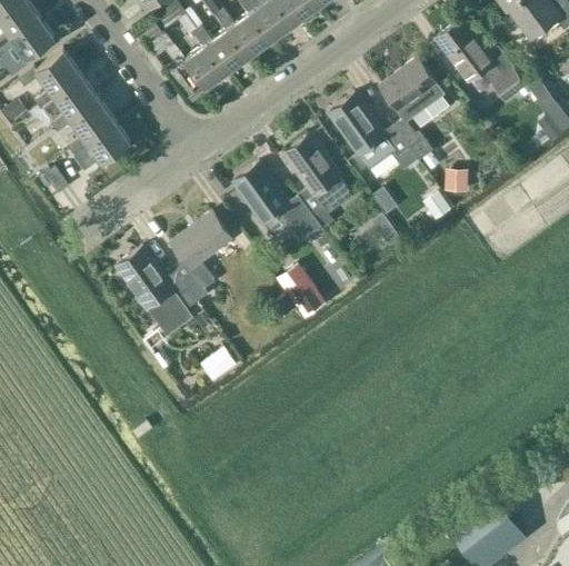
[(0,21),(8,31),(10,36),(38,16),(27,0),(10,0),(0,8),(0,21)]
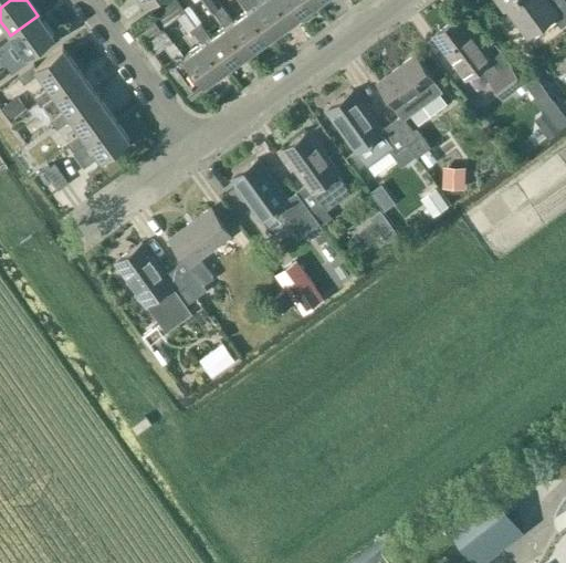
[(177,0),(171,0),(134,30),(144,43),(155,58),(173,45),(161,30),(180,17),(192,31),(198,27),(197,25),(185,10),(177,0)]
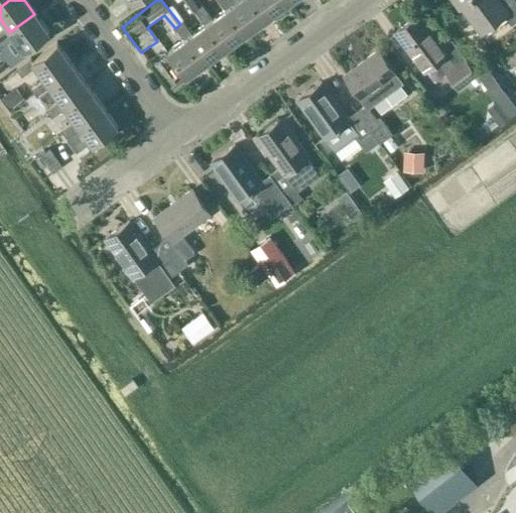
[(190,0),(181,0),(182,0),(194,15),(196,13),(200,10),(190,0)]
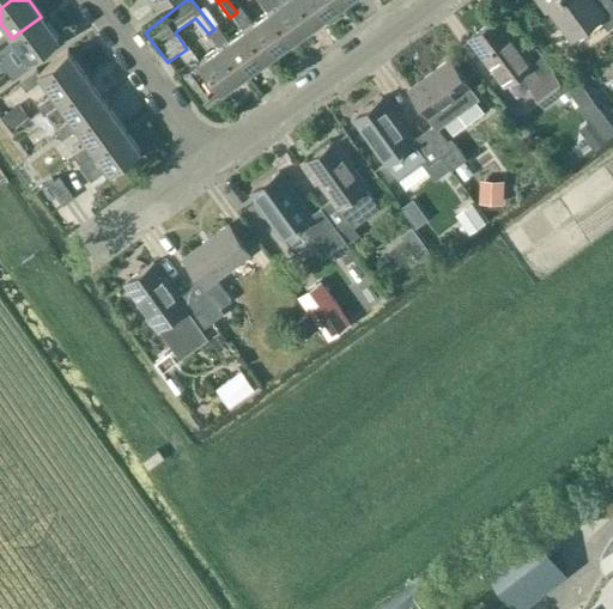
[(258,0),(268,14),(253,26),(249,29),(269,59),(295,41),(273,12),(278,8),(271,0),(258,0)]
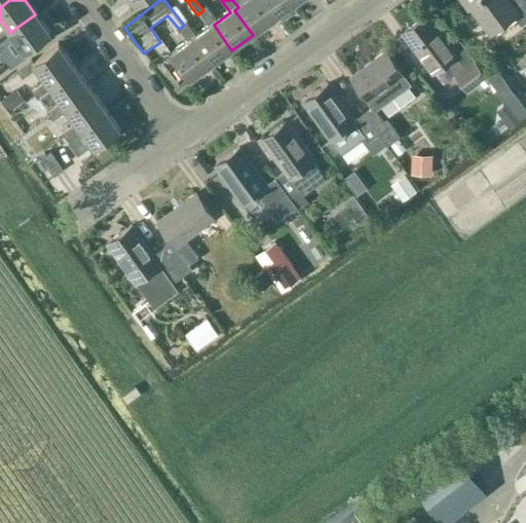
[(232,0),(238,7),(234,10),(253,35),(274,20),(260,0),(232,0)]
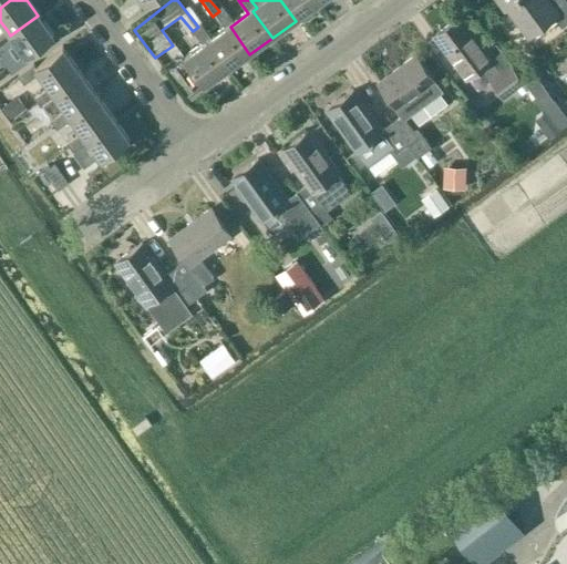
[(280,0),(296,21),(318,4),(315,0),(280,0)]
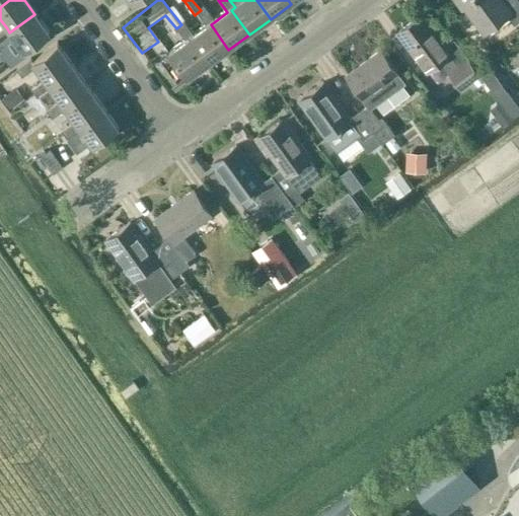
[(514,26),(518,23),(518,22),(518,3),(516,0),(455,0),(463,9),(465,7),(485,32),(506,16),(514,26)]
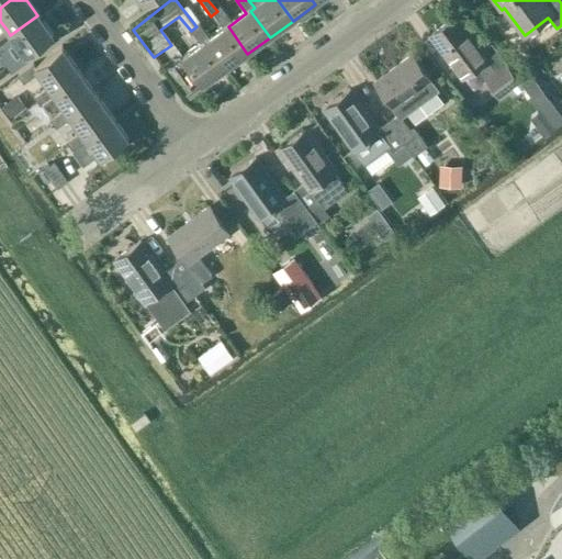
[(187,8),(183,10),(195,25),(199,23),(187,8)]
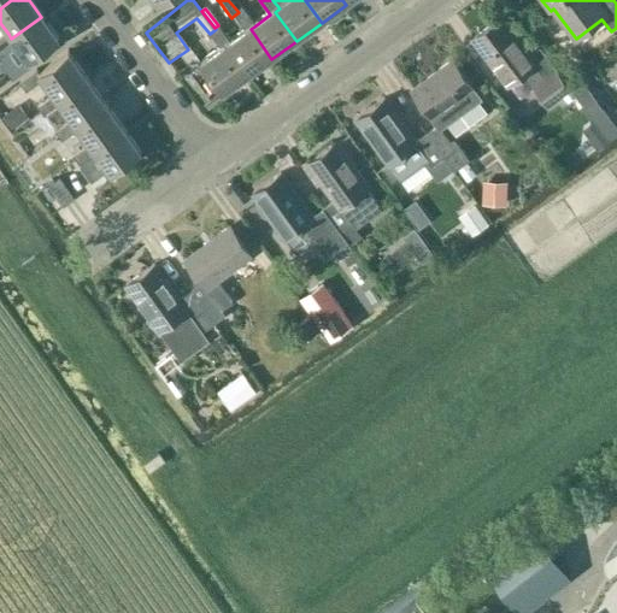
[(234,16),(246,33),(230,43),(225,47),(247,77),(271,59),(251,29),(254,27),(242,10),(239,12),(234,16)]
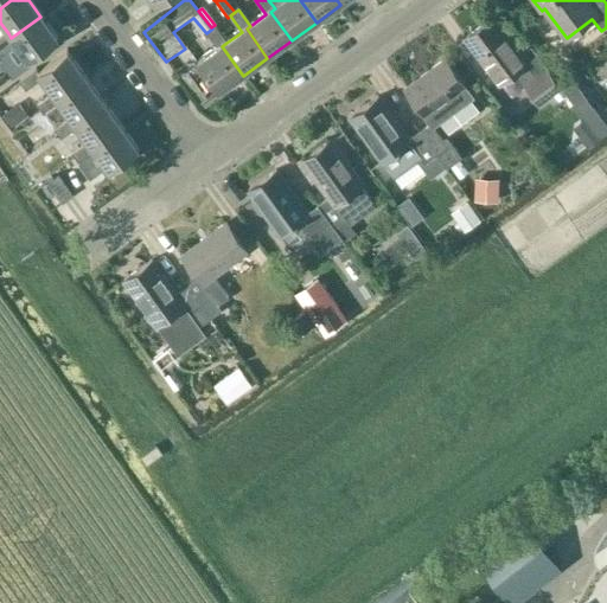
[(8,33),(0,39),(0,51),(2,50),(17,70),(29,62),(43,51),(58,40),(40,17),(11,38),(8,33)]
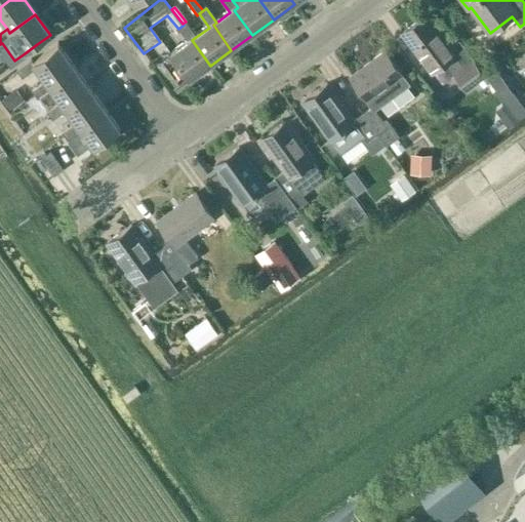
[(466,93),(486,78),(485,77),(486,77),(475,63),(460,43),(451,49),(429,17),(403,35),(432,74),(444,66),(452,76),(466,93)]
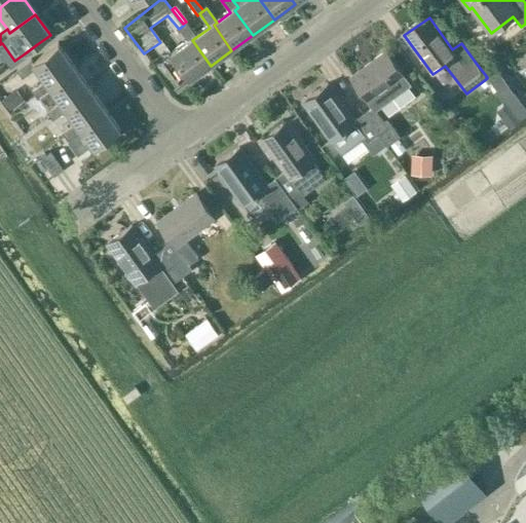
[(186,24),(184,25),(179,29),(189,43),(172,55),(189,81),(211,66),(192,40),(196,37),(186,24)]
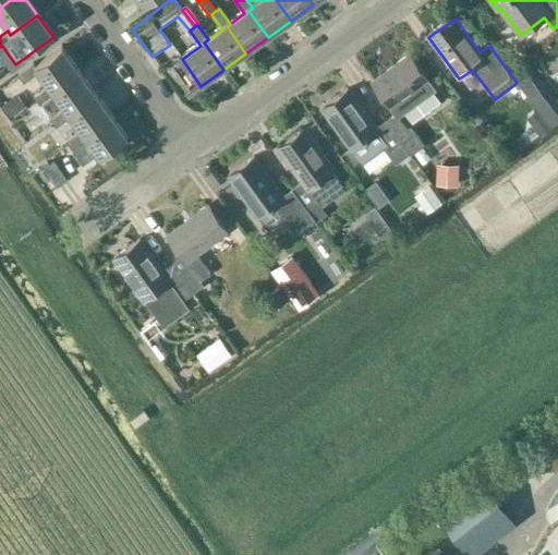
[(39,47),(26,57),(28,60),(41,51),(39,47)]
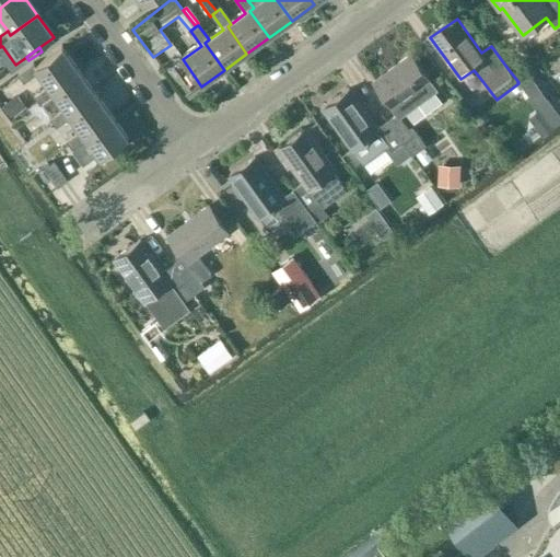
[(49,89),(53,93),(79,73),(62,50),(36,69),(34,66),(19,77),(24,85),(38,74),(49,89)]
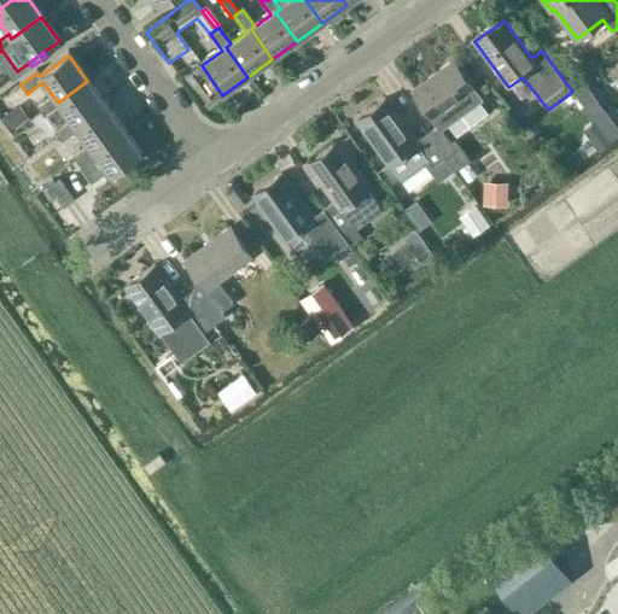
[(436,77),(415,93),(433,120),(439,127),(441,129),(481,100),(473,91),(454,63),(436,76),(436,77)]
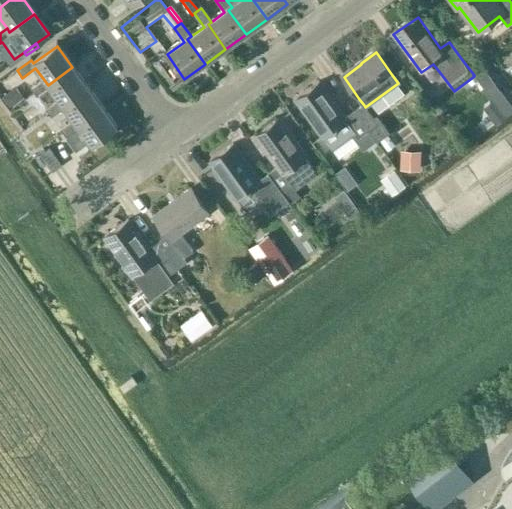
[(87,87),(72,67),(48,85),(45,81),(32,91),(37,98),(50,89),(59,101),(62,105),(87,87)]
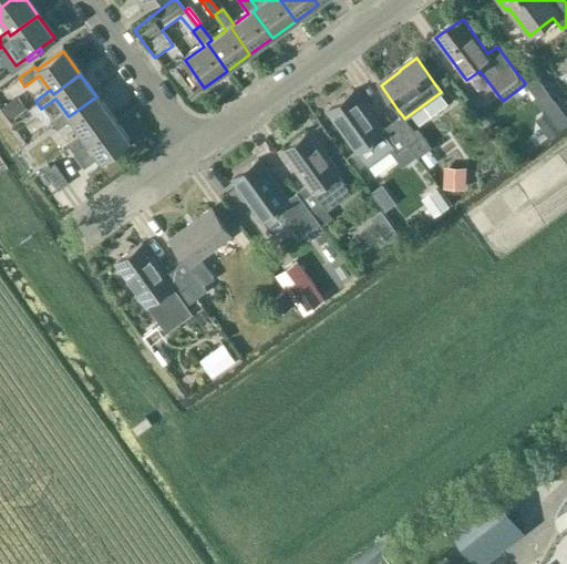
[(566,119),(535,77),(525,83),(524,83),(525,84),(555,124),(560,132),(566,126),(566,119)]
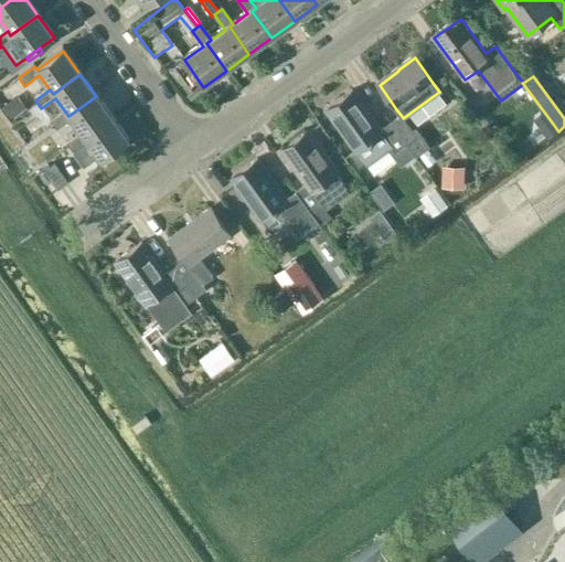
[(353,94),(328,112),(358,152),(369,168),(392,151),(404,167),(416,158),(392,124),(381,131),(353,94)]
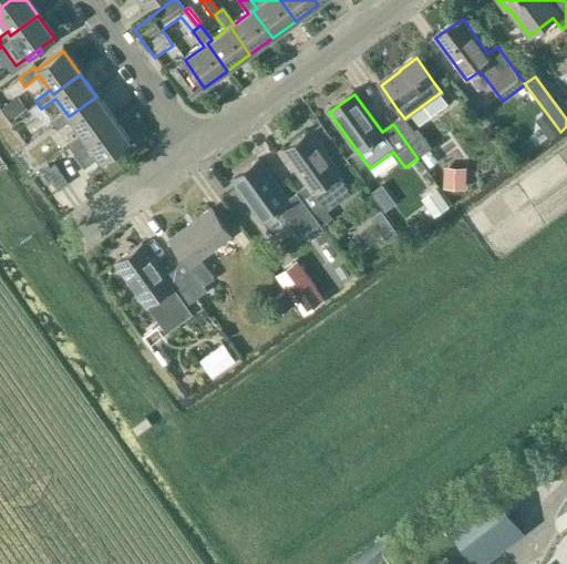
[(72,121),(82,135),(85,139),(113,119),(96,96),(69,116),(65,112),(51,123),(58,131),(72,121)]
